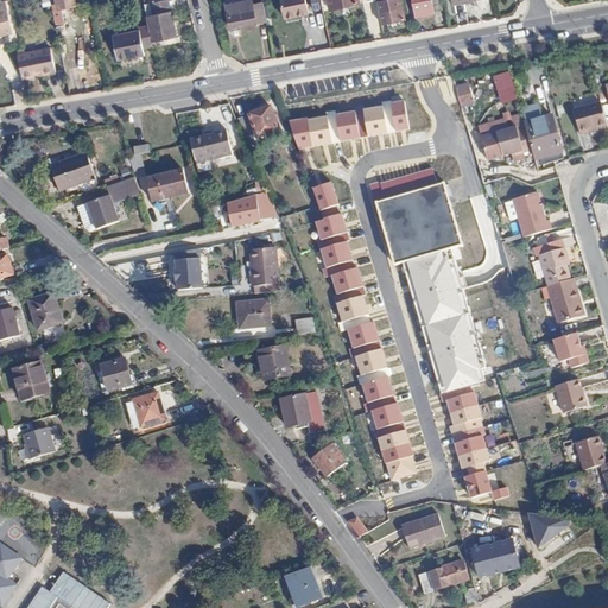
[(57,0),(50,0),(56,27),(64,25),(62,14),(61,8),(59,10),(57,0)]
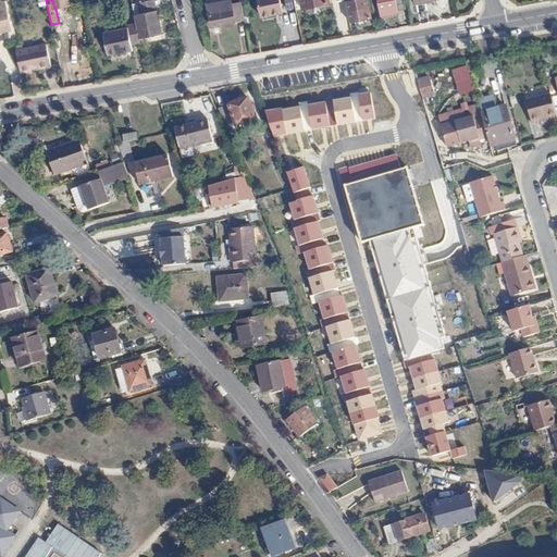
[(140,14),(134,16),(136,25),(138,39),(162,35),(157,11),(156,11),(153,0),(152,0),(137,3),(140,14)]
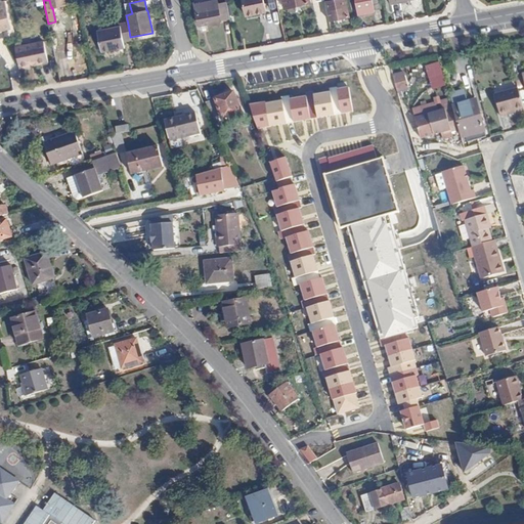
[(266,12),(263,0),(242,0),(246,16),(266,12)]
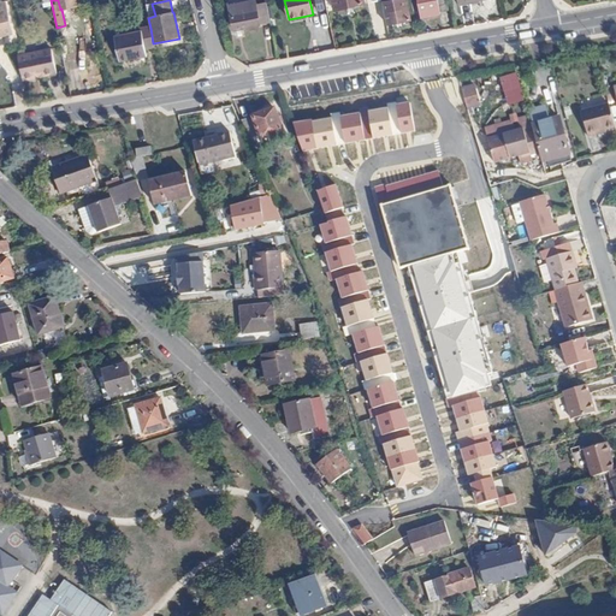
[(390,0),(383,1),(386,24),(410,19),(406,0),(390,0)]
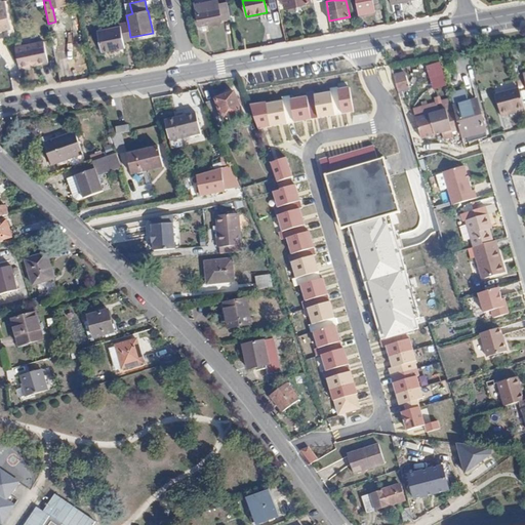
[(380,0),(356,0),(359,15),(375,12),(375,10),(382,8),(380,0)]
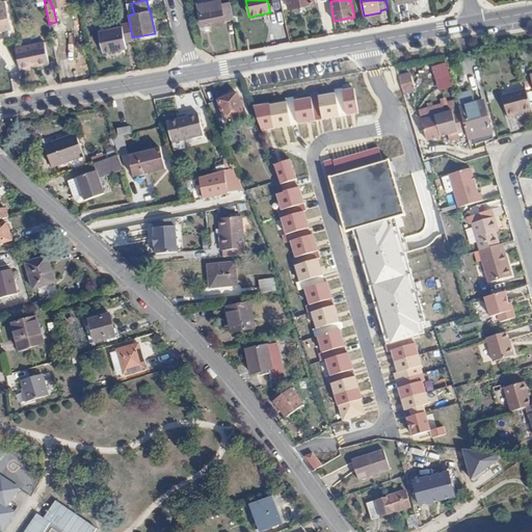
[(0,30),(10,28),(6,7),(4,1),(0,1),(0,30)]
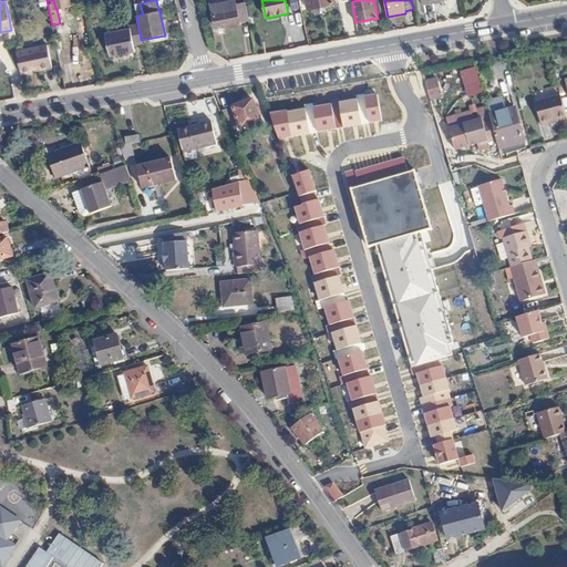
[(215,28),(249,21),(245,2),(235,4),(236,10),(213,16),(215,28)]
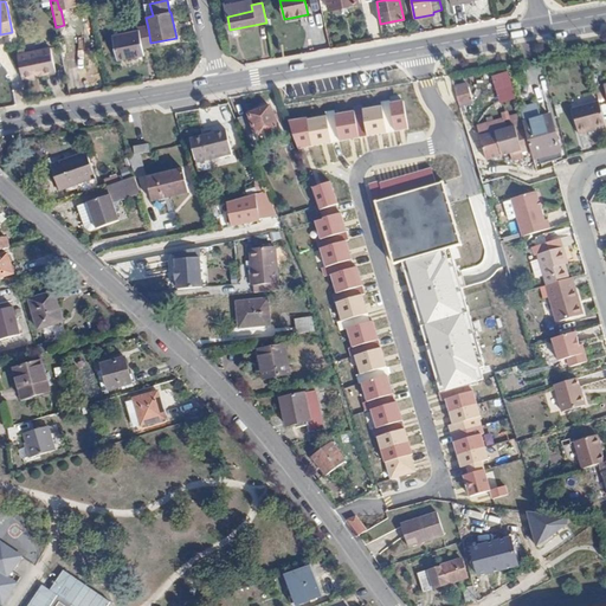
[(143,56),(142,50),(141,45),(150,43),(148,27),(137,30),(139,32),(113,37),(117,62),(143,56)]
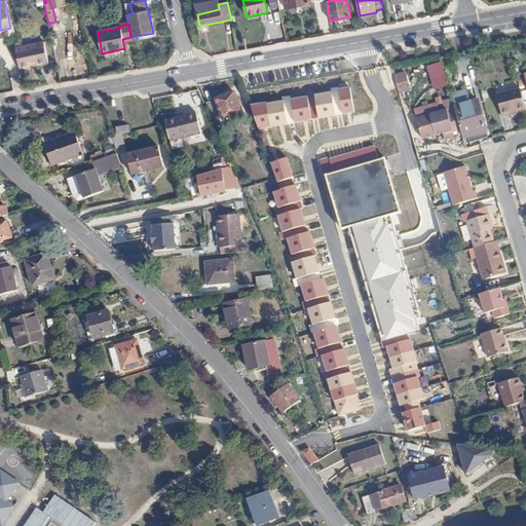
[(44,41),(15,47),(21,69),(31,66),(31,64),(35,63),(35,65),(48,62),(44,41)]
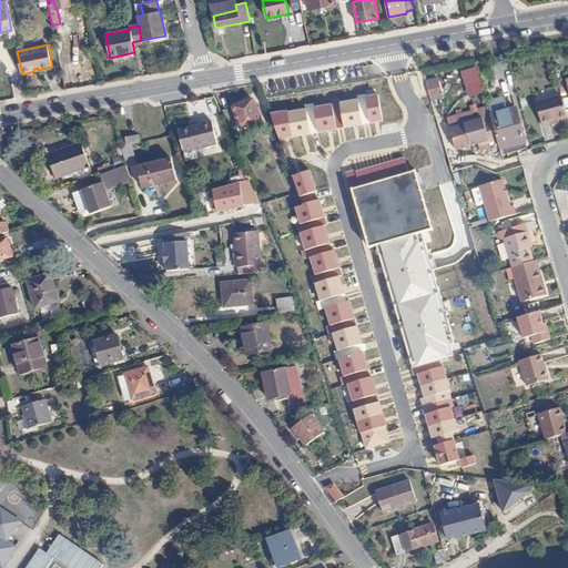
[(462,70),(467,97),(484,93),(478,67),(462,70)]
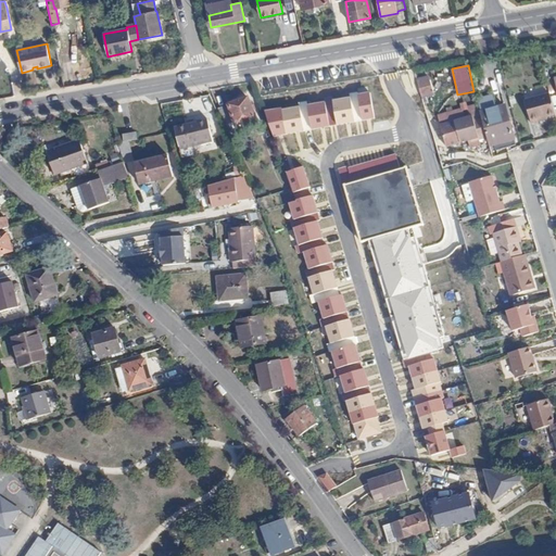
[(419,78),(422,96),(433,93),(431,77),(419,78)]
